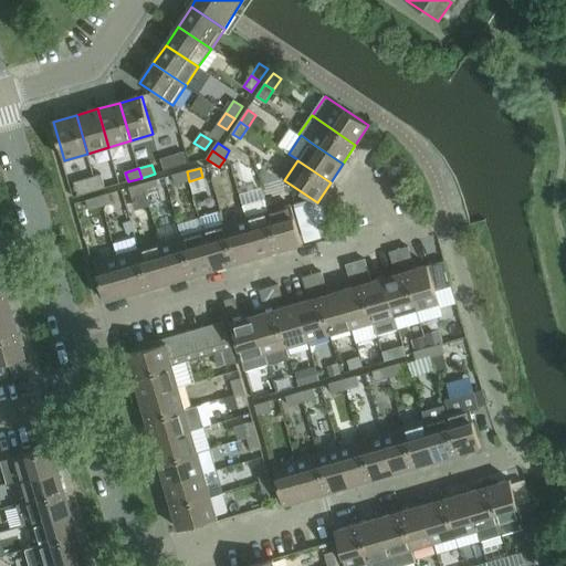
[(189,181),(187,171),(173,176),(176,185),(189,181)]
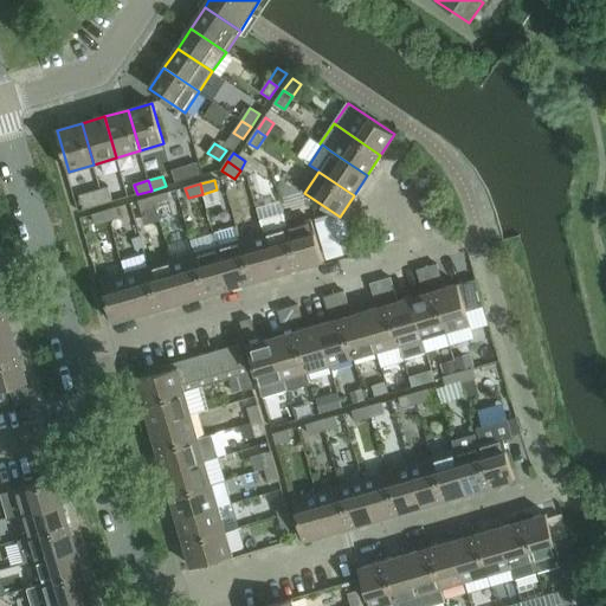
[(79,195),(81,197),(84,210),(113,201),(109,187),(79,195)]
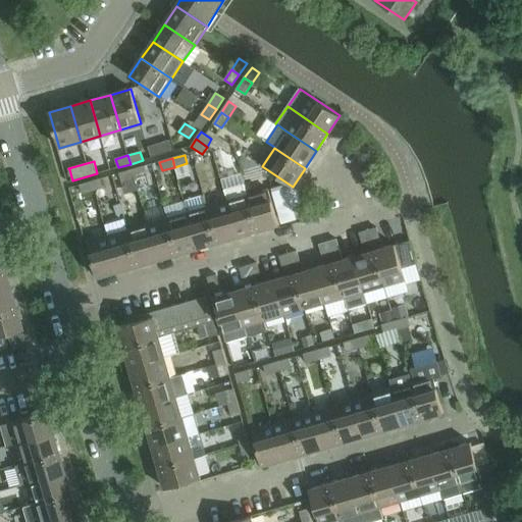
[(145,166),(132,170),(135,178),(147,175),(145,166)]
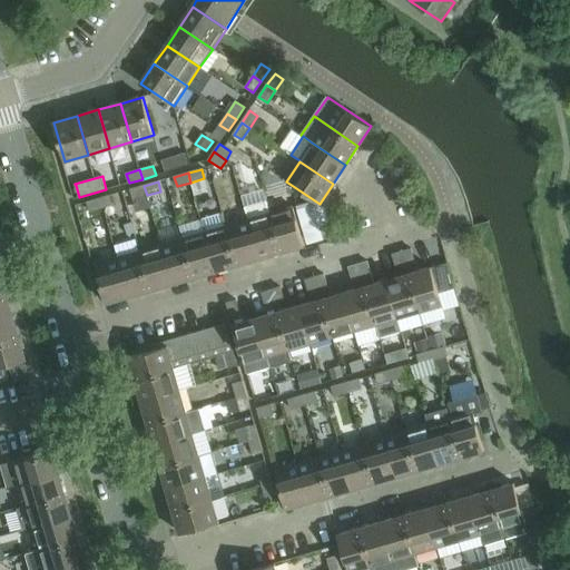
[(147,195),(144,186),(130,189),(134,199),(147,195)]
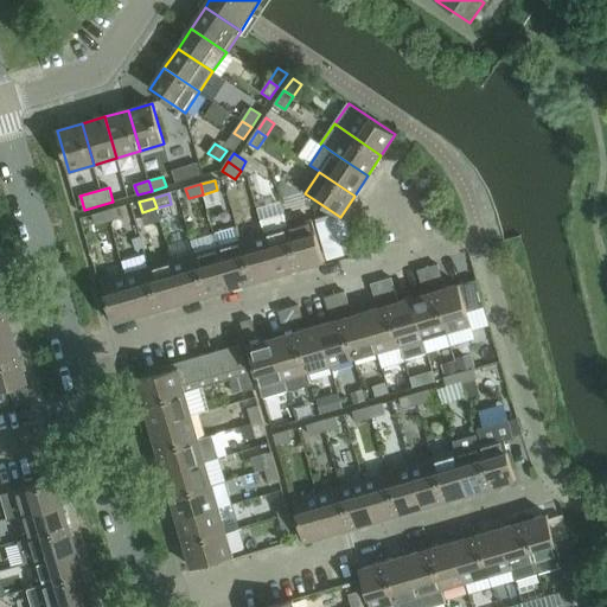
[(121,208),(107,211),(110,222),(125,217),(121,208)]
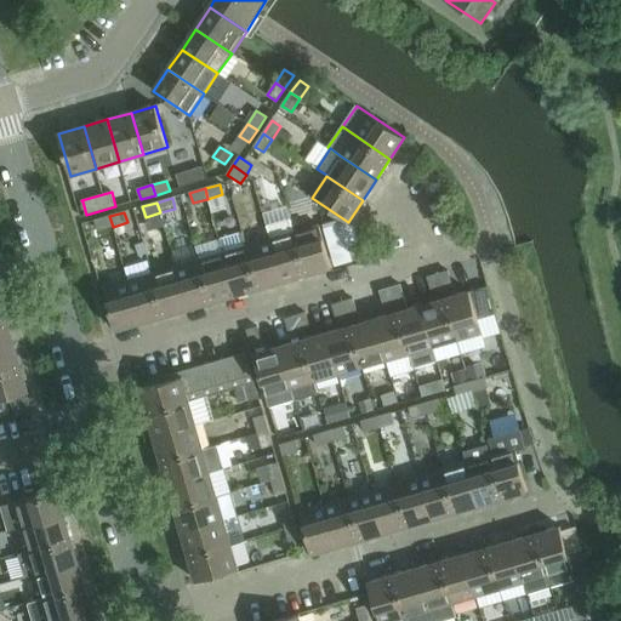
[(113,227),(109,216),(95,221),(98,231),(113,227)]
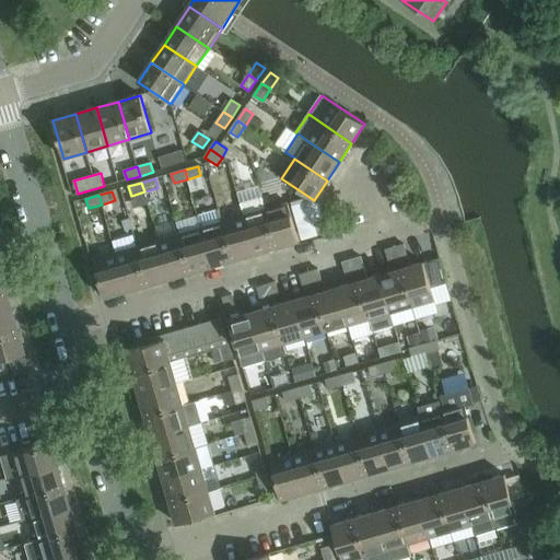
[(241,203),(244,216),(255,254),(277,247),(266,210),(263,197),(241,203)]
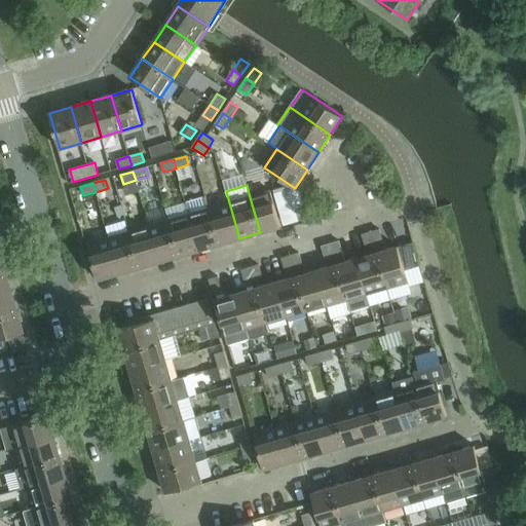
[(270,191),(250,197),(260,232),(280,226),(270,191)]
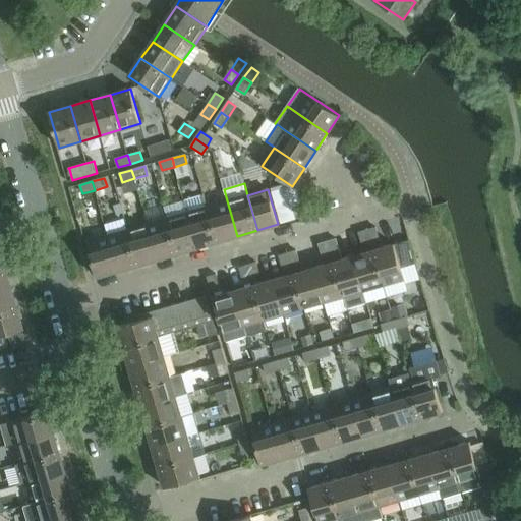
[(184,200),(187,213),(197,247),(218,242),(208,207),(204,194),(184,200)]
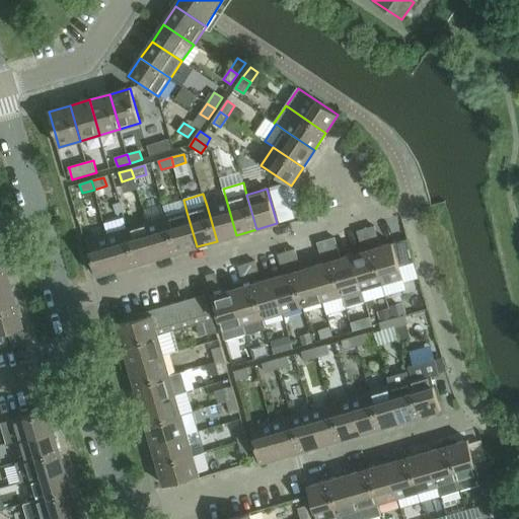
[(226,200),(207,206),(217,241),(236,235),(226,200)]
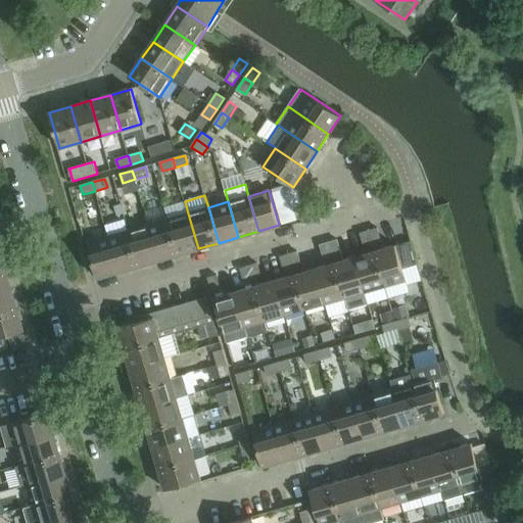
[(302,204),(294,207),(297,220),(306,218),(302,204)]
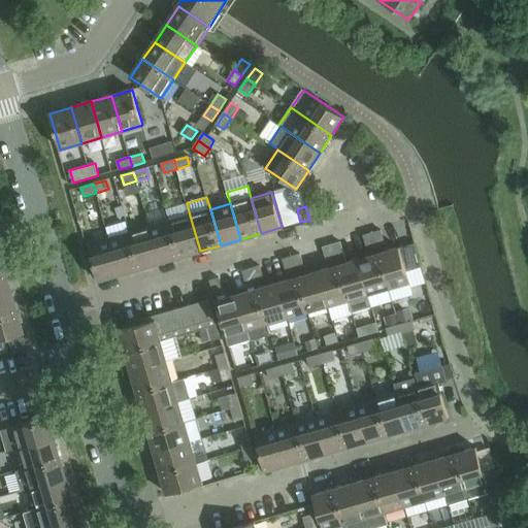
[(190,216),(170,222),(180,257),(200,251),(190,216)]
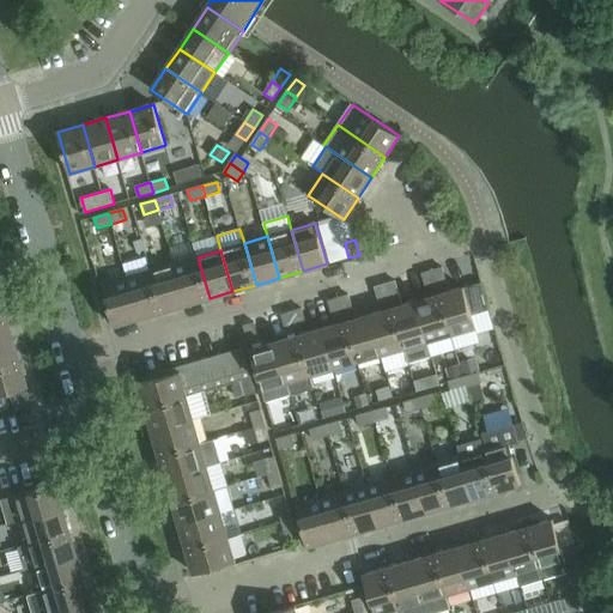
[(198,258),(174,263),(186,305),(210,298),(198,258)]
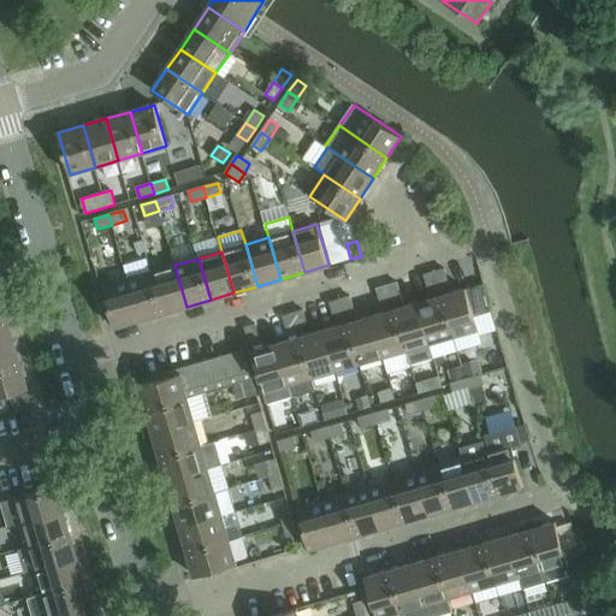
[(175,265),(150,272),(163,314),(187,307),(175,265)]
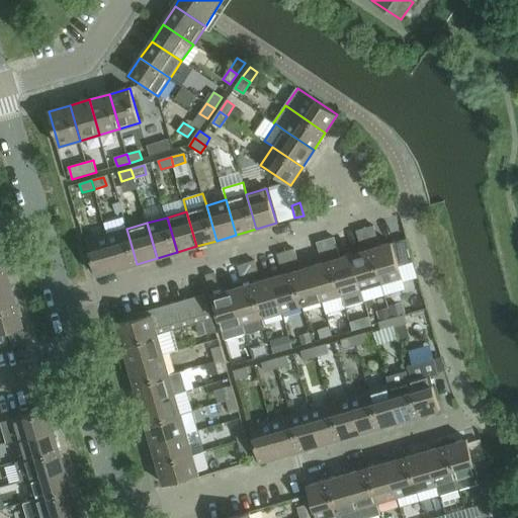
[(373,226),(365,229),(369,241),(377,239),(373,226)]
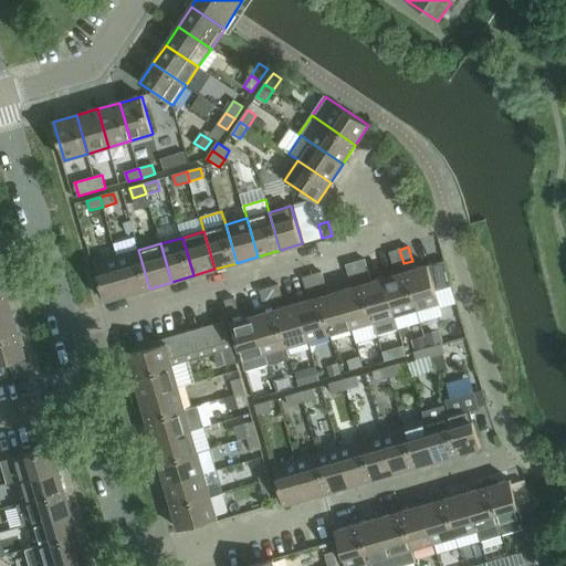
[(138,250),(117,257),(128,294),(149,289),(138,250)]
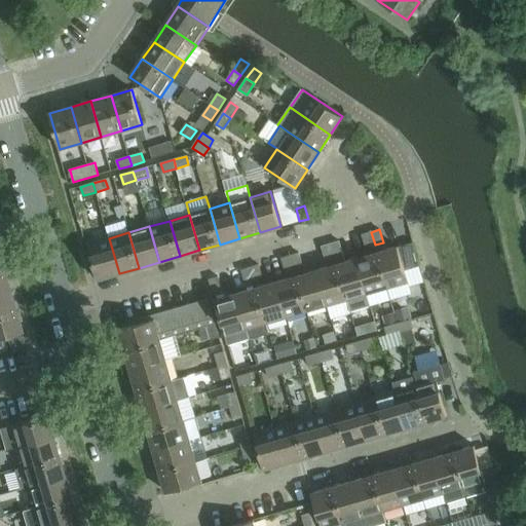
[(369,255),(357,259),(367,294),(387,288),(377,253),(375,245),(371,232),(363,234),(369,255)]
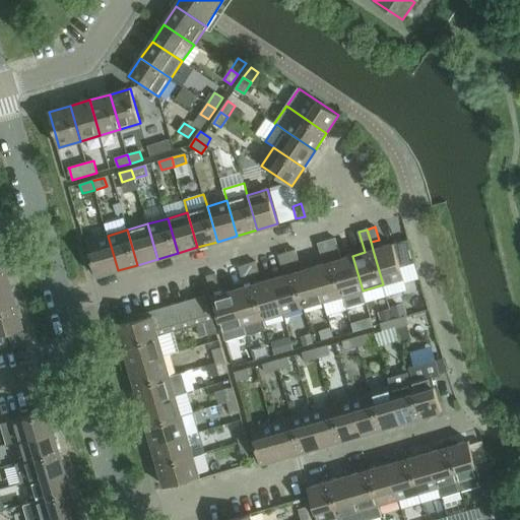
[(118,270),(108,236),(86,242),(96,276),(118,270)]
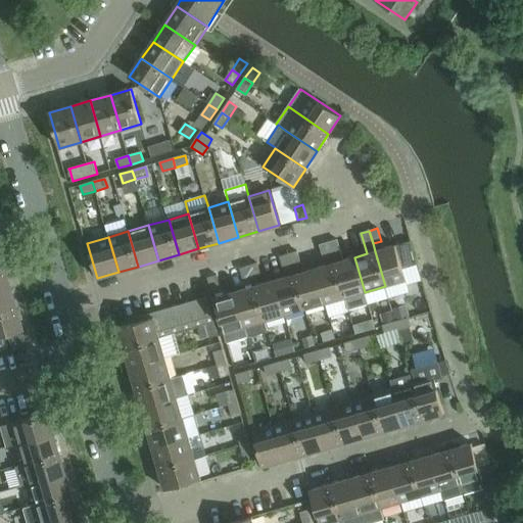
[(337,240),(329,242),(345,298),(348,310),(349,310),(369,304),(365,292),(354,257),(343,260),(337,240)]
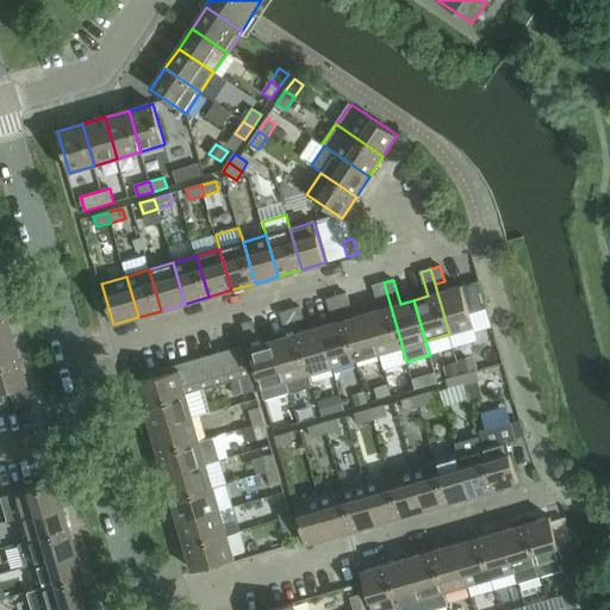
[(461,286),(437,293),(449,334),(473,327),(470,313),(487,309),(479,281),(462,286),(461,286)]
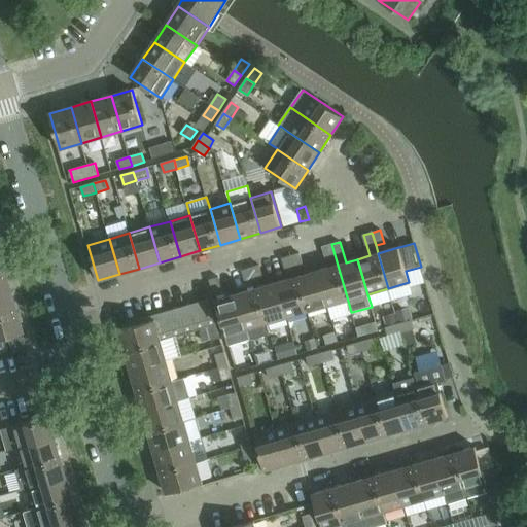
[(328,268),(317,271),(327,307),(348,301),(331,244),(323,247),(328,268)]
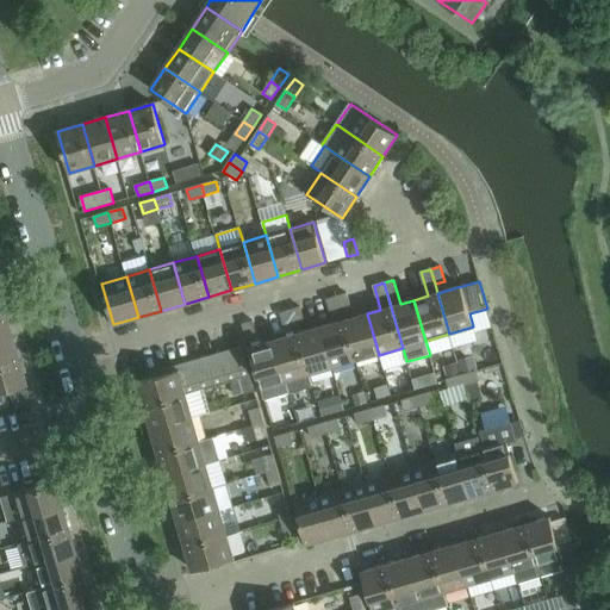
[(347,293),(337,297),(341,311),(343,321),(344,321),(356,361),(379,355),(367,313),(354,317),(347,293)]
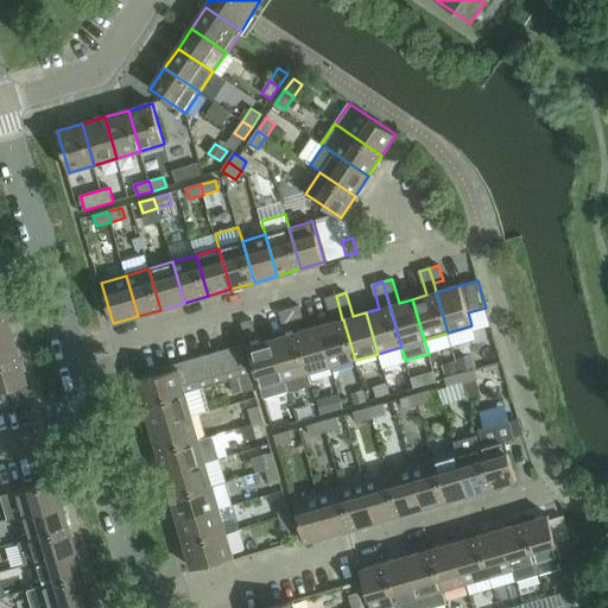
[(336,296),(325,298),(330,314),(340,310),(336,296)]
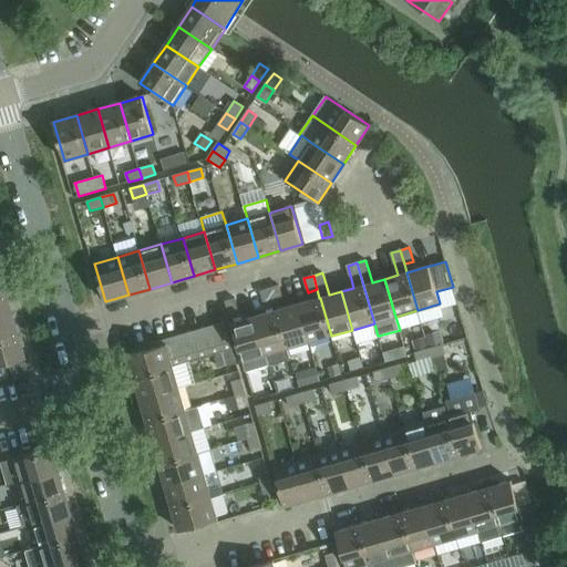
[(279,286),(270,288),(274,302),(282,299),(279,286)]
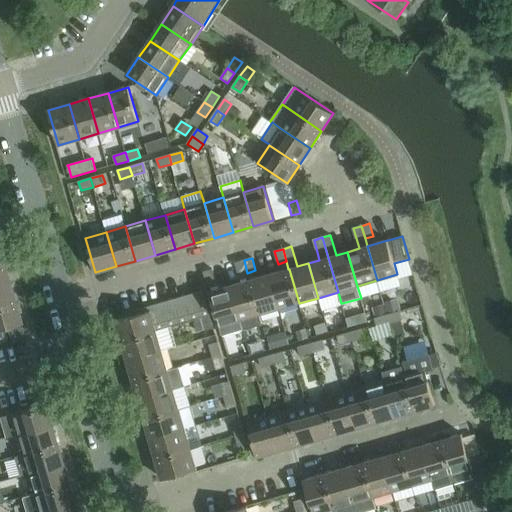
[(247,273),(244,260),(235,263),(239,275),(247,273)]
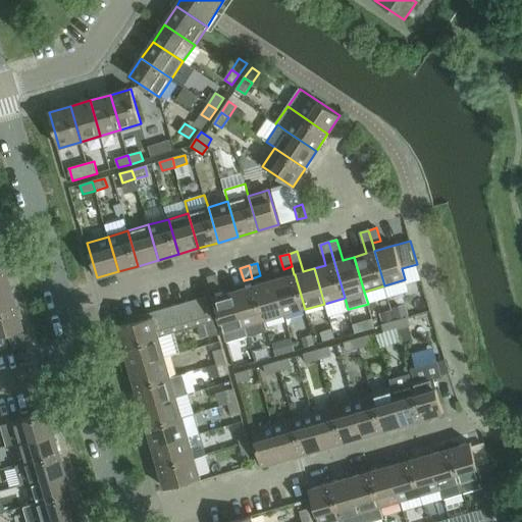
[(3,268),(0,268),(0,290),(8,288),(3,268)]
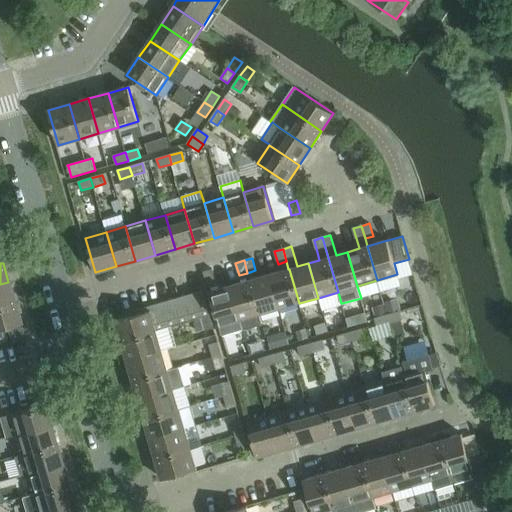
[(212,269),(203,272),(207,284),(216,282),(212,269)]
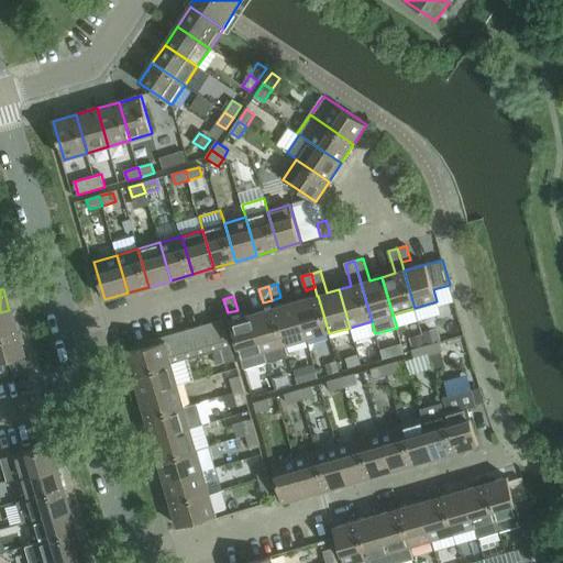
[(318,296),(296,302),(307,340),(329,333),(318,296)]
